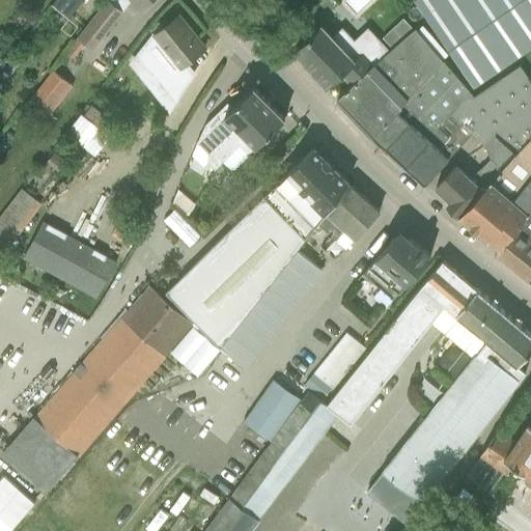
[(54,0),(52,3),(68,17),(82,0),(54,0)]
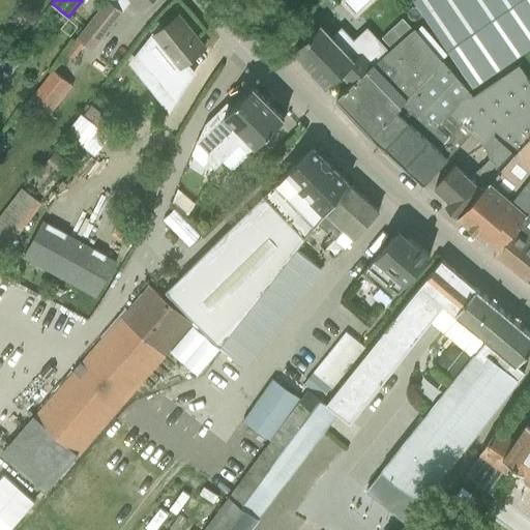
[(92,50),(123,10),(130,0),(131,0),(140,9),(148,2),(150,0),(105,0),(97,9),(63,53),(71,58),(84,43),(92,50)]
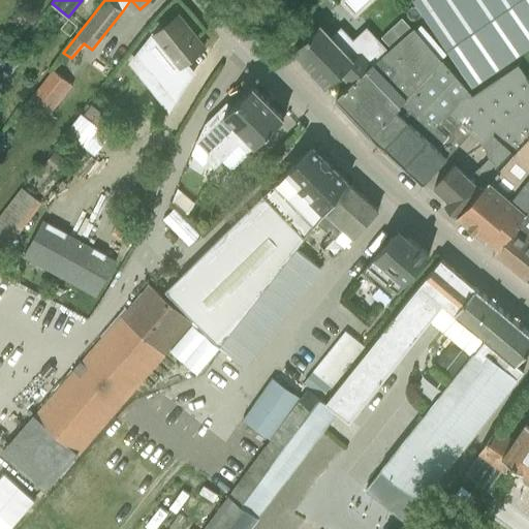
[(528,0),(411,0),(471,87),(528,47),(528,0)]
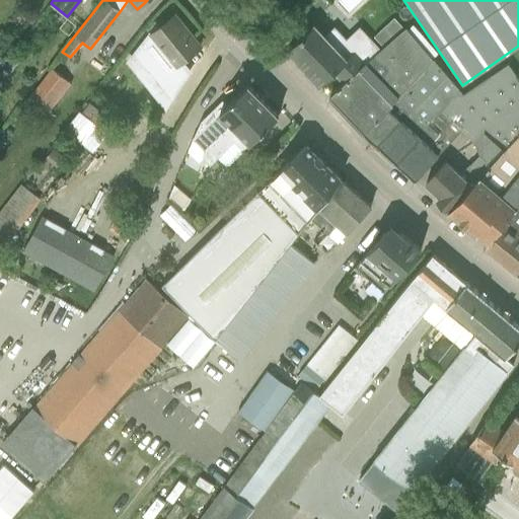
[(149,34),(175,66),(200,47),(173,15),(149,34)]
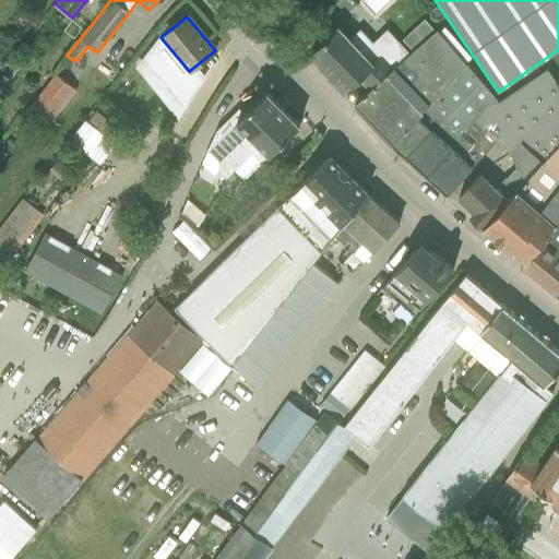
[(354,104),(391,143),(466,64),(450,46),(455,40),(442,25),(409,54),(370,90),(354,104)]
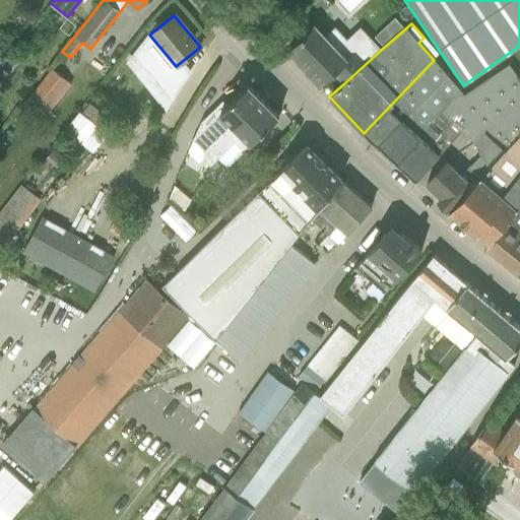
[(344,83),(381,50),(360,26),(345,40),(334,26),(325,36),(314,24),(287,50),(299,60),(297,62),(320,86),(334,72),(344,83)]
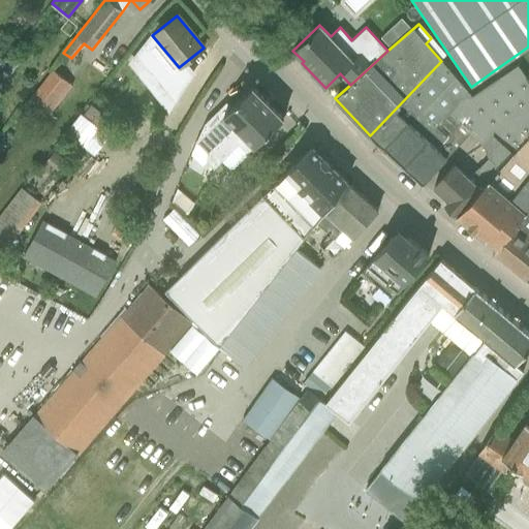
[(467,92),(441,61),(370,135),(403,166),(435,127),(447,114),(467,92)]
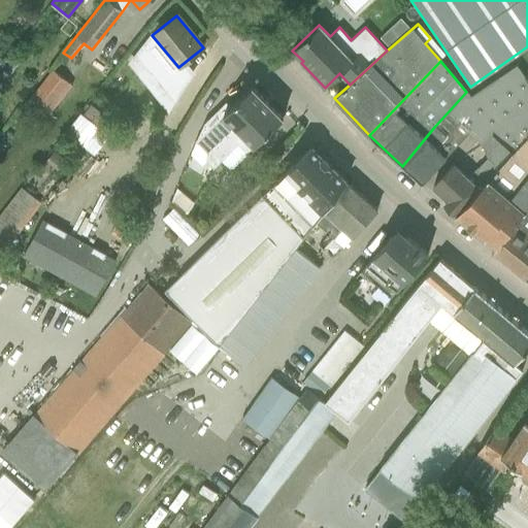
[(492,134),(513,154),(527,136),(527,81),(516,66),(470,96),(466,92),(447,113),(458,124),(446,136),(434,127),(402,166),(421,184),(468,133),(482,145),(492,134)]
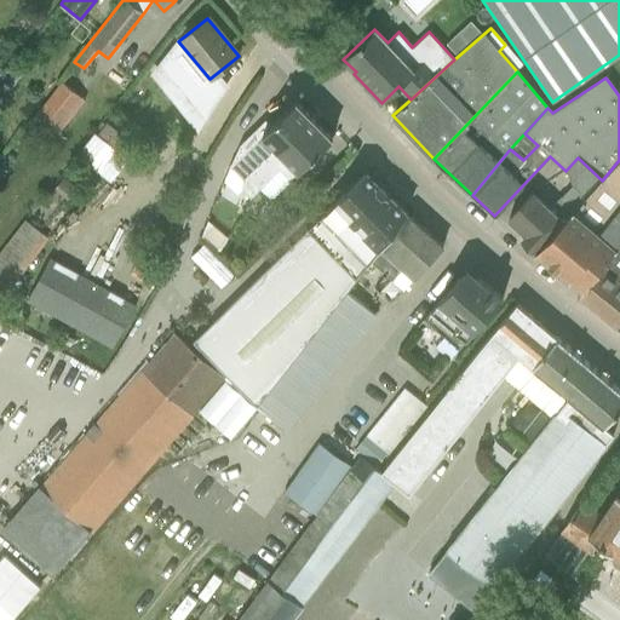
[(80,103),(56,85),(36,112),(61,128),(80,103)]
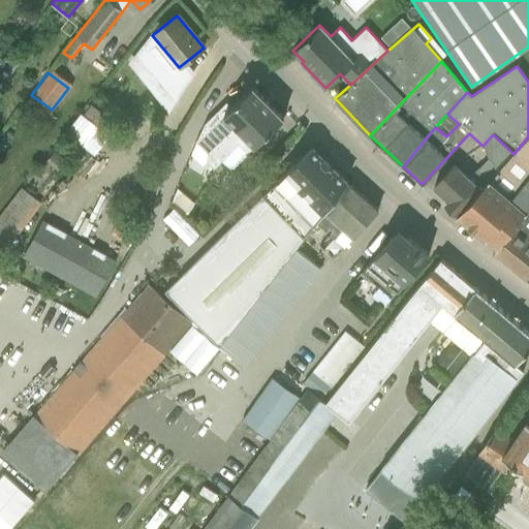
[(228,168),(232,168),(282,118),(251,87),(230,107),(225,102),(204,124),(189,155),(201,165),(206,161),(213,169),(221,161),(228,168)]
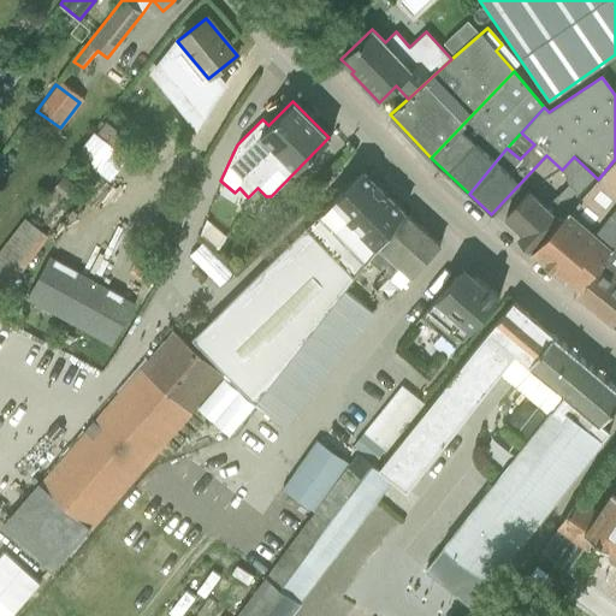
[(93,134),(76,155),(107,179),(124,158),(93,134)]
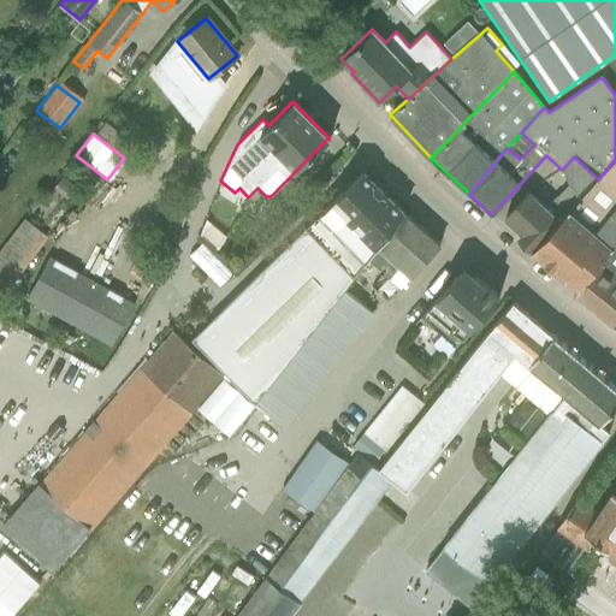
[(517,238),(531,250),(598,179),(574,157),(562,170),(567,185),(546,208),(528,191),(504,218),(521,234),(517,238)]
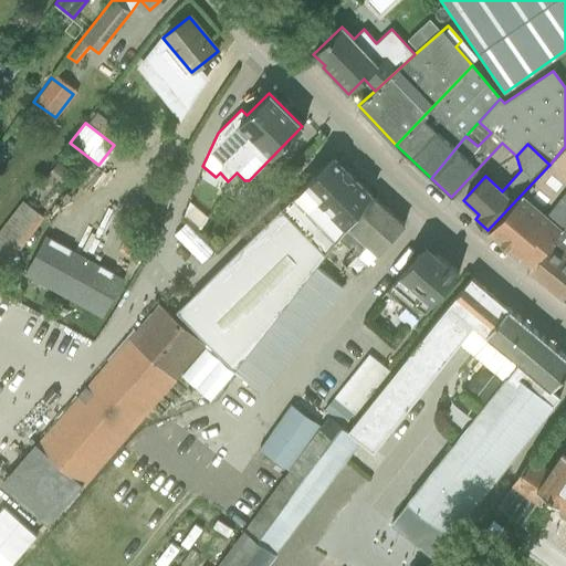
[(565,146),(549,165),(488,230),(519,257),(533,263),(565,223),(565,221),(565,219),(565,146)]
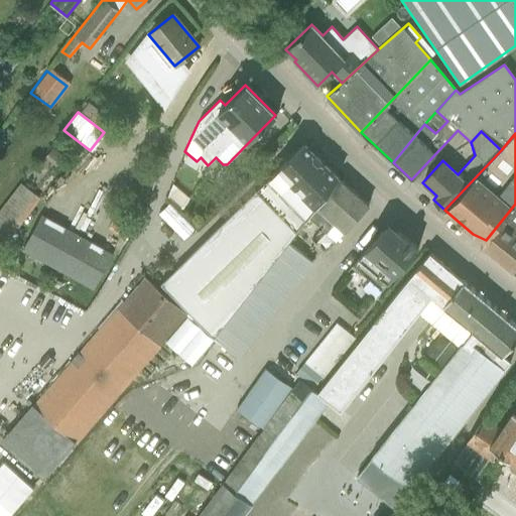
[(185,311),(212,339),(307,217),(338,178),(303,143),(158,284),(185,311)]
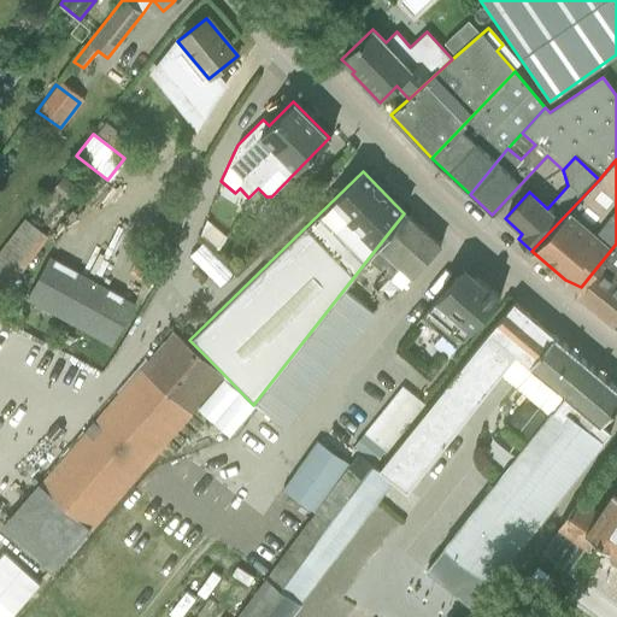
[(68,199),(76,188),(63,177),(53,188),(68,199)]
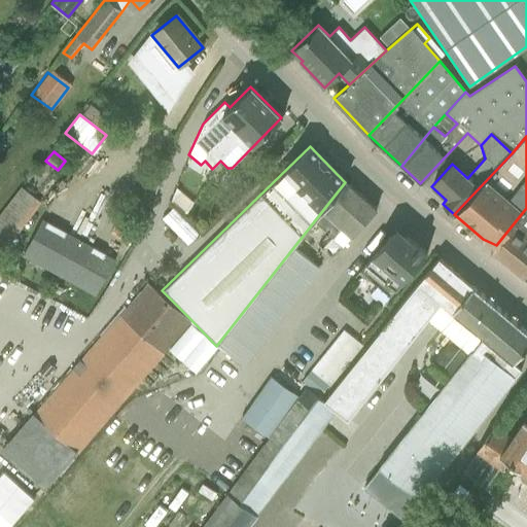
[(133,219),(79,183),(60,211),(112,248),(133,219)]
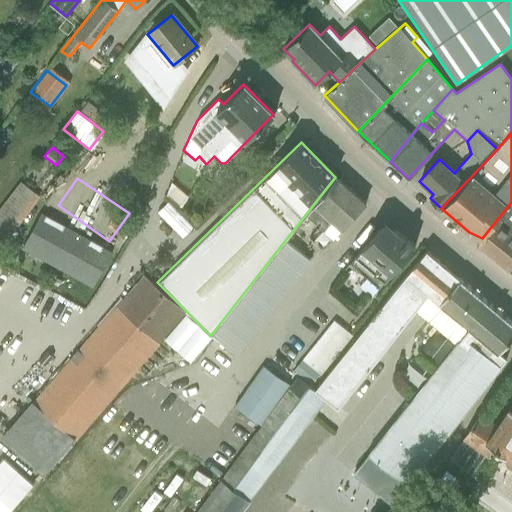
[(365,203),(338,178),(305,215),(332,239),(365,203)]
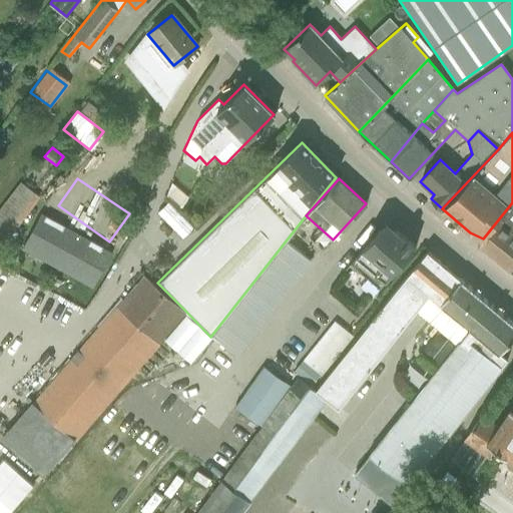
[(37,195),(20,181),(0,206),(0,232),(5,236),(37,195)]
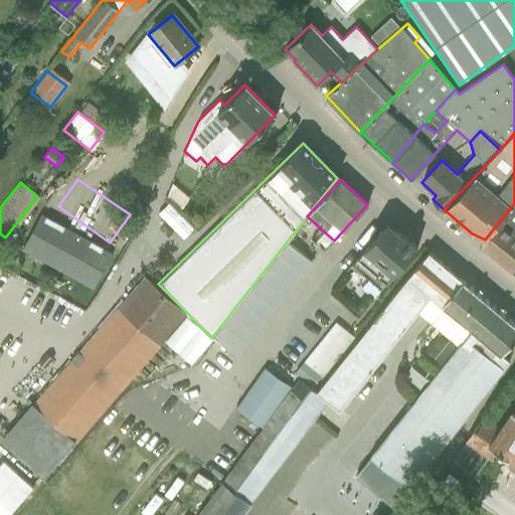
[(514,203),(485,239),(478,247),(511,273),(514,275),(514,199),(514,201),(514,203)]
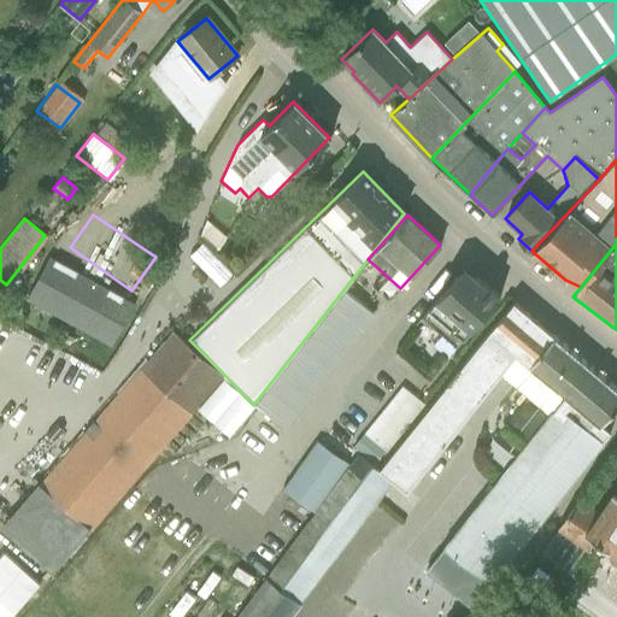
[(135,304),(50,257),(27,299),(111,347),(135,304)]
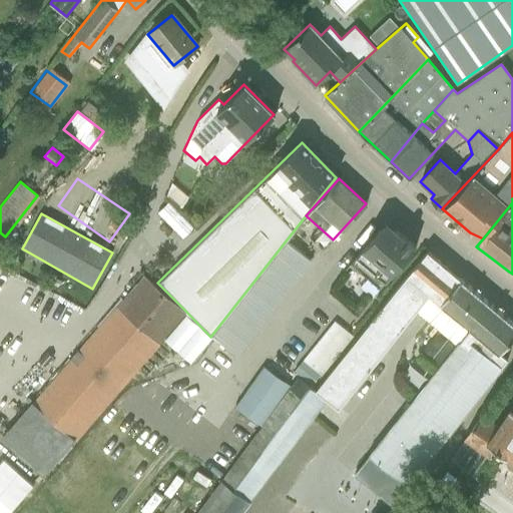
[(415,246),(387,221),(350,264),(379,289),(415,246)]
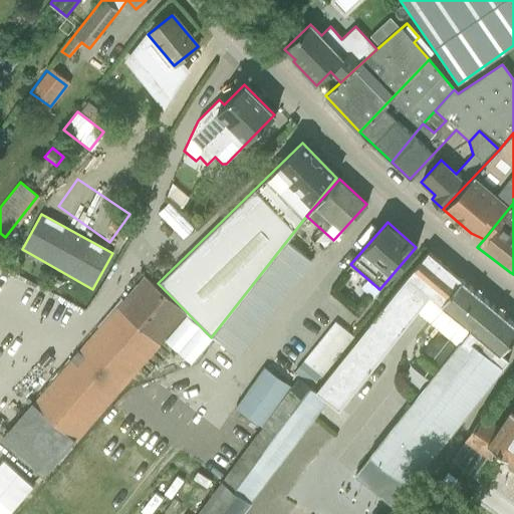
[(269,304),(280,313),(322,261),(311,252),(315,248),(295,232),(236,309),(255,324),(269,304)]
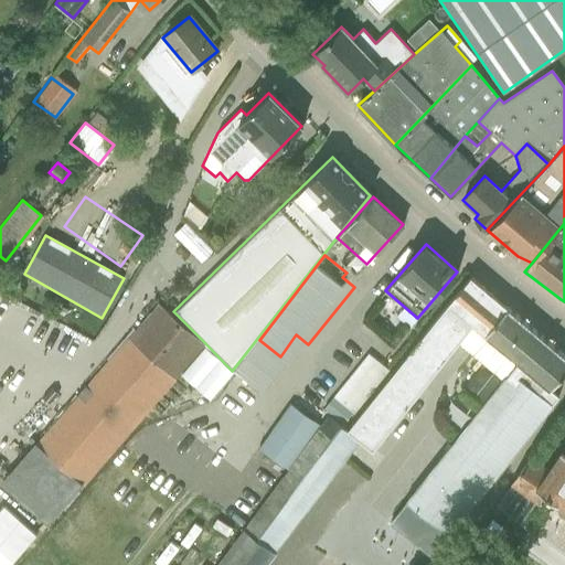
[(469,352),(507,307),(470,276),(343,427),(360,440),(372,450),(457,343),(469,352)]
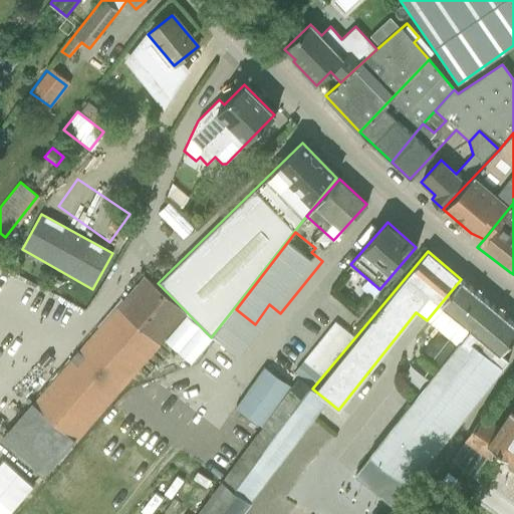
[(185,310),(144,276),(32,405),(75,443),(164,341),(191,362),(211,337),(185,310)]
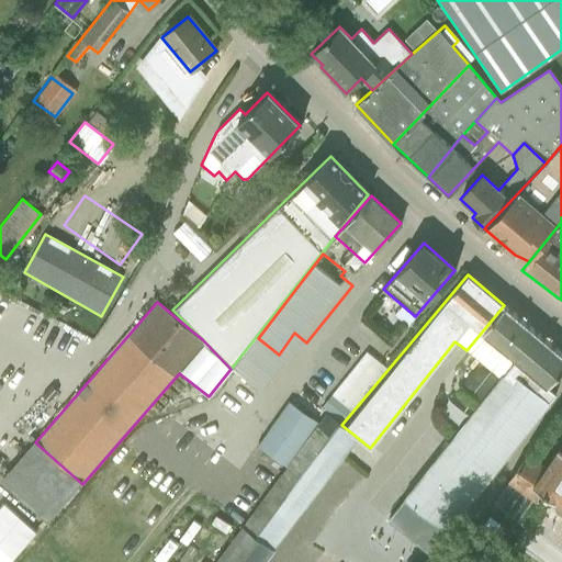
[(516,362),(539,335),(504,305),(467,350),(499,379),(515,361),(516,362)]
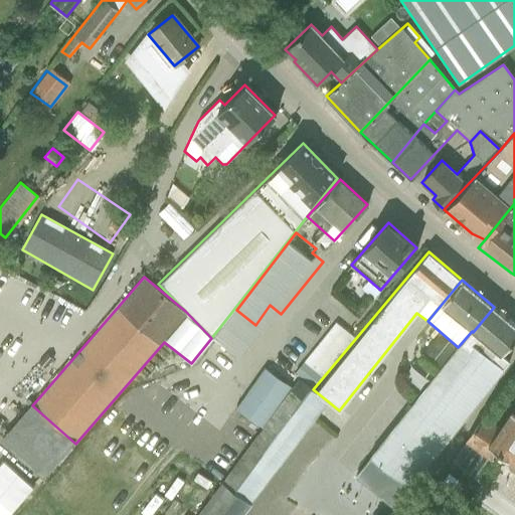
[(514,324),(494,307),(473,332),(501,354),(514,339),(514,324)]
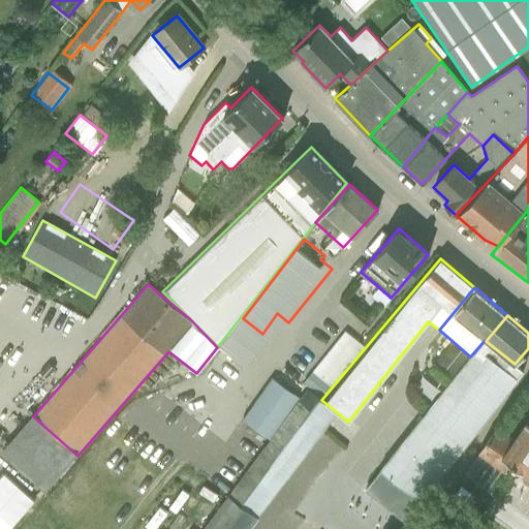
[(344,331),(312,372),(330,386),(364,346),(344,331)]
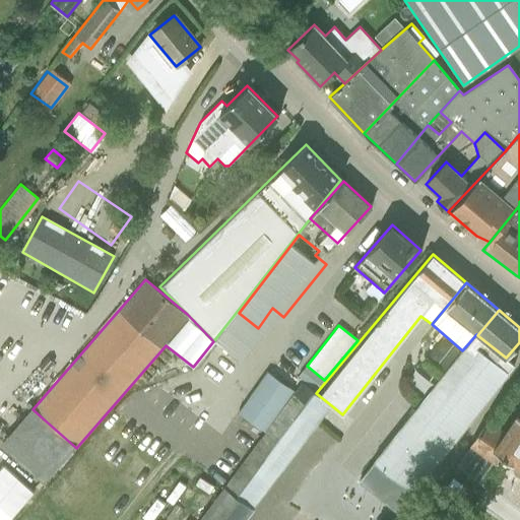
[(396,514),(509,372),(508,372),(514,365),(506,358),(477,335),(476,334),(462,350),(372,461),(373,462),(356,482),(396,514)]
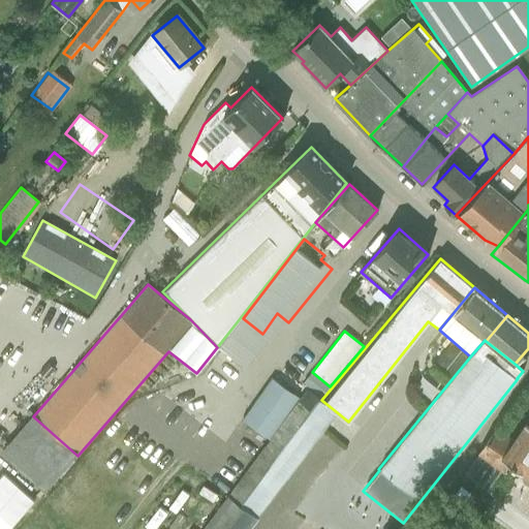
[(270,438),(300,399),(269,377),(242,418),(270,438)]
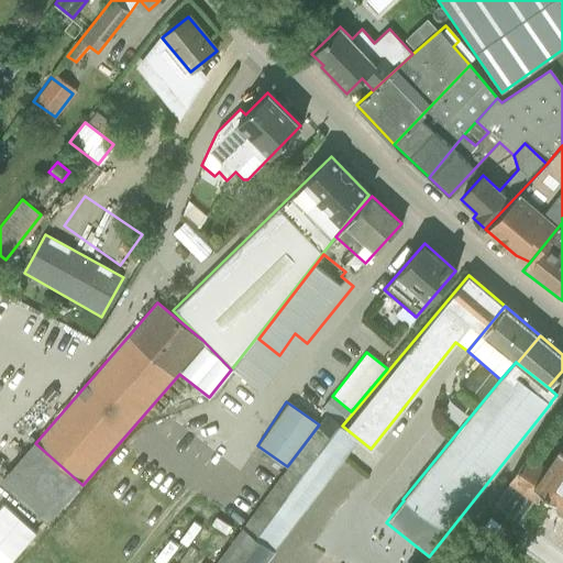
[(265,562),(359,439),(342,426),(327,414),(319,424),(287,466),(214,562),(265,562)]
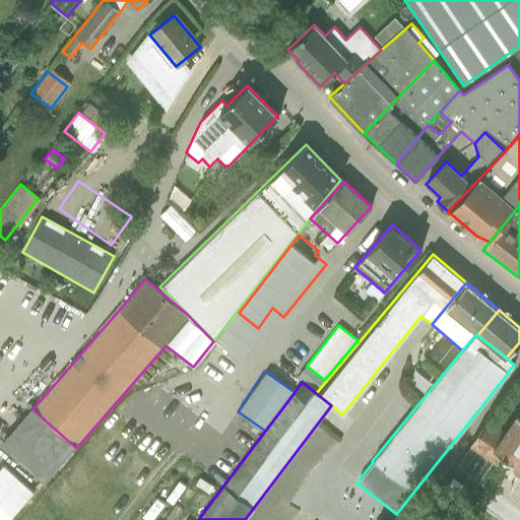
[(486,419),(456,466),(478,481),(492,462),(495,465),(501,455),(513,465),(512,468),(515,474),(519,476),(519,409),(504,433),(486,419)]
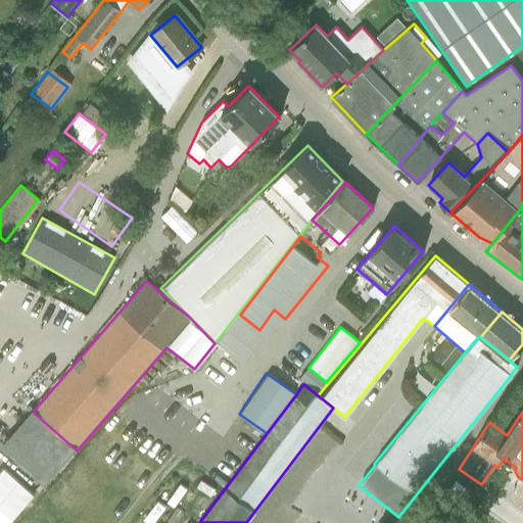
[(162,462),(158,472),(175,479),(179,468),(162,462)]
